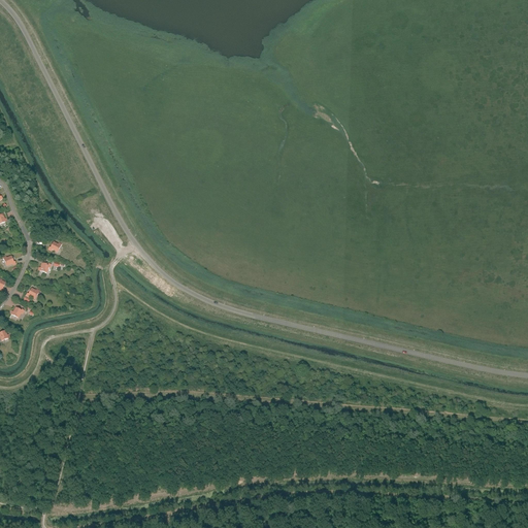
[(58,244),(54,242),(51,249),(50,248),(48,250),(52,251),(52,250),(58,252),(61,244),(59,243),(58,244)]
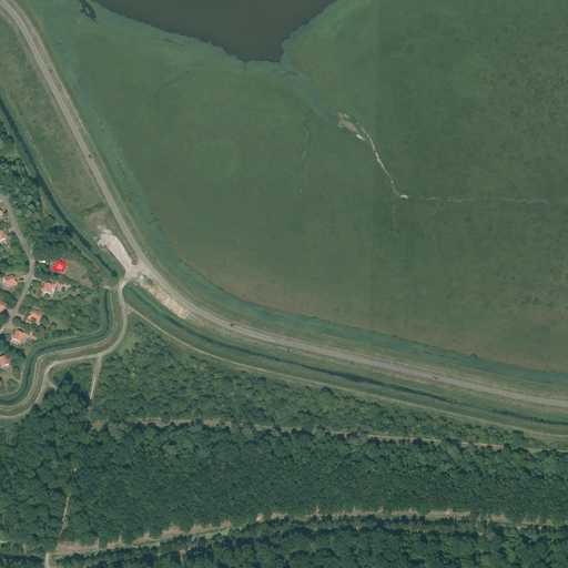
[(13,283),(13,285),(17,284),(16,282),(14,282),(12,276),(7,277),(7,276),(3,277),(7,286),(13,283)]
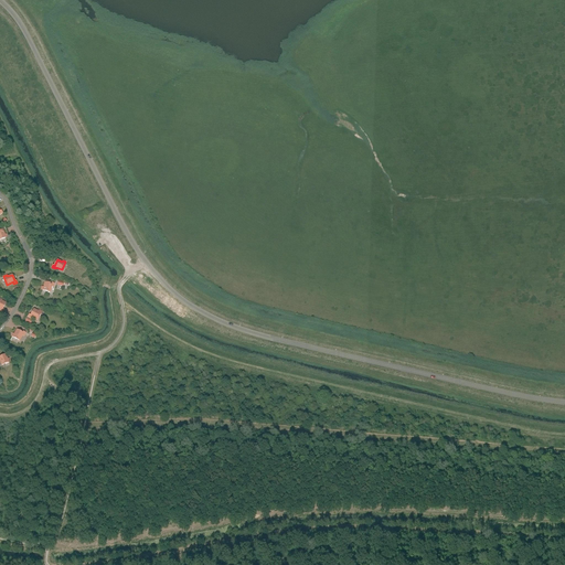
[(53,287),(54,284),(52,283),(52,284),(45,281),(44,287),(42,287),(41,289),(50,292),(52,286),(53,287)]
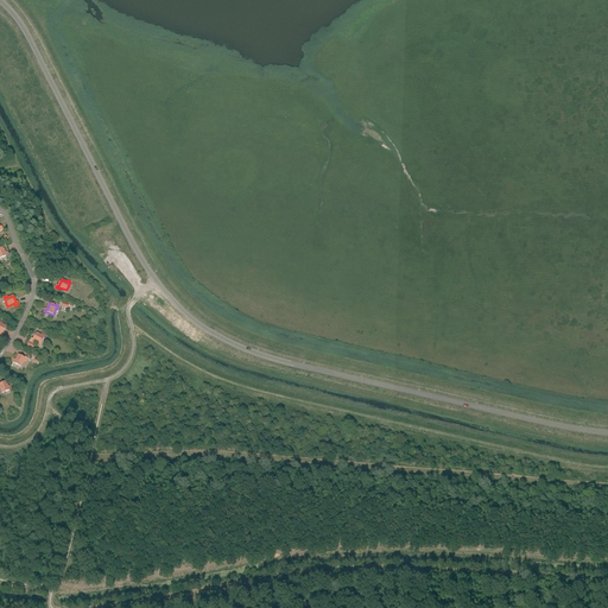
[(42,335),(36,333),(32,339),(31,339),(31,340),(36,343),(36,341),(40,343),(45,335),(43,334),(42,335)]
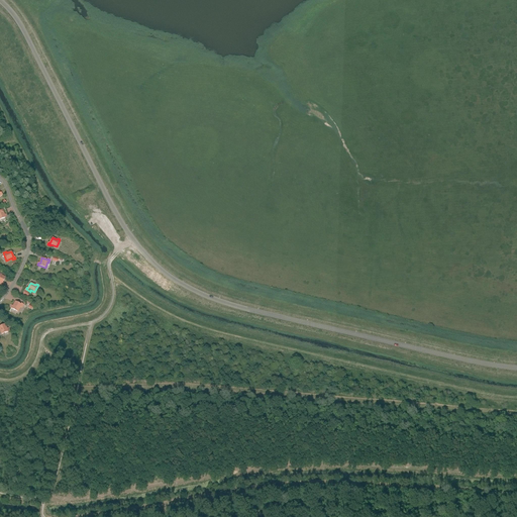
[(22,307),(23,304),(21,303),(21,304),(15,301),(13,306),(11,305),(10,307),(17,311),(20,306),(22,307)]
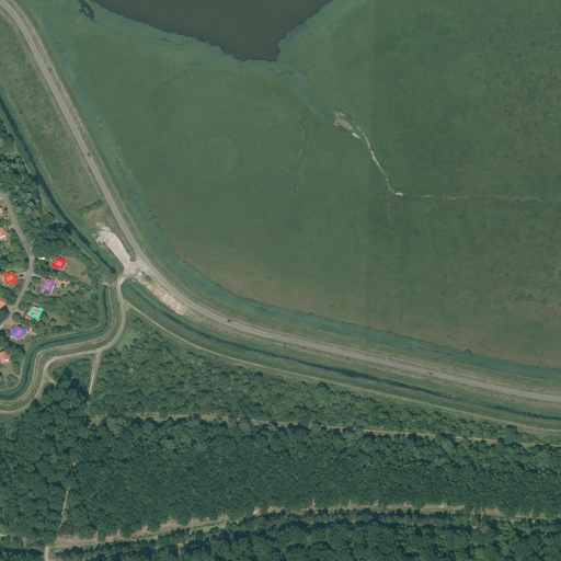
[(0,357),(2,363),(10,358),(9,356),(8,356),(6,352),(0,353),(0,357)]
